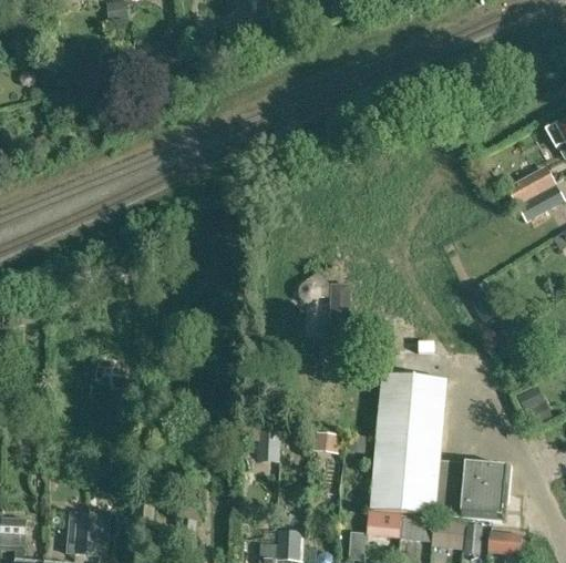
[(105,0),(107,20),(129,18),(126,0),(105,0)]
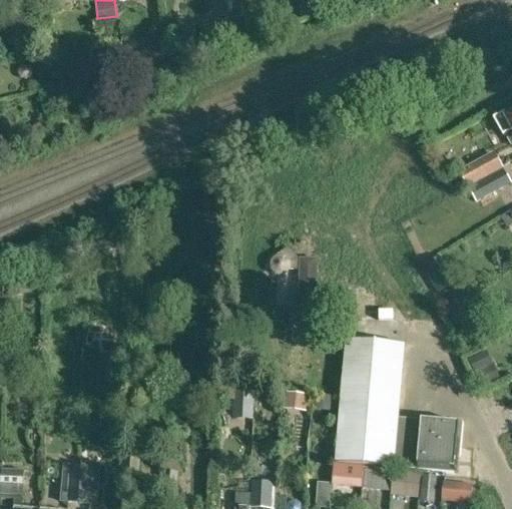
[(232,40),(233,48),(241,47),(240,39),(247,38),(244,14),(227,15),(232,40)]
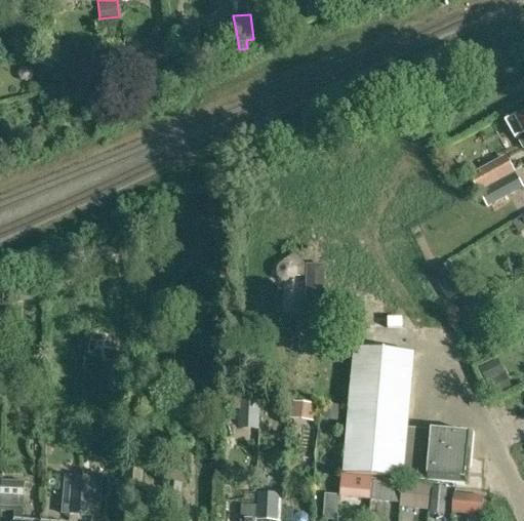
[(209,34),(211,47),(236,42),(233,23),(219,26),(222,32),(209,34)]
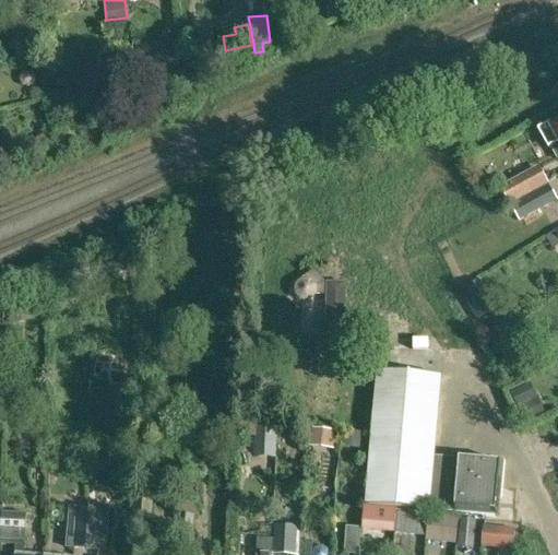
[(35,74),(32,68),(26,67),(20,70),(18,75),(21,82),(27,84),(34,81),(35,74)]
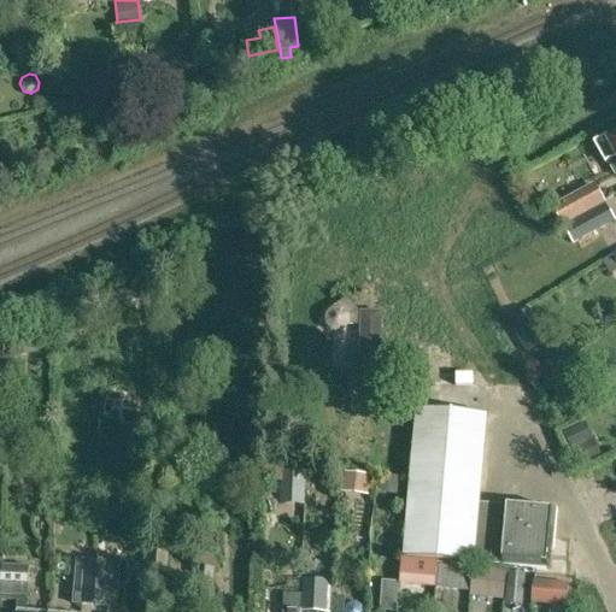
[(605,157),(612,170),(615,168),(615,130),(606,135),(604,131),(591,139),(603,158),(605,157)]
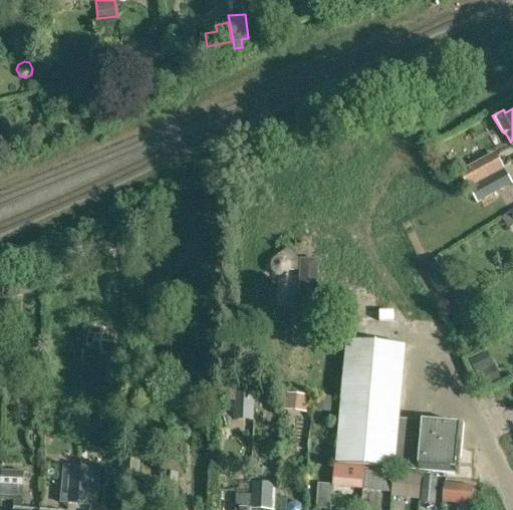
[(459,169),(468,185),(495,170),(486,154),(459,169)]
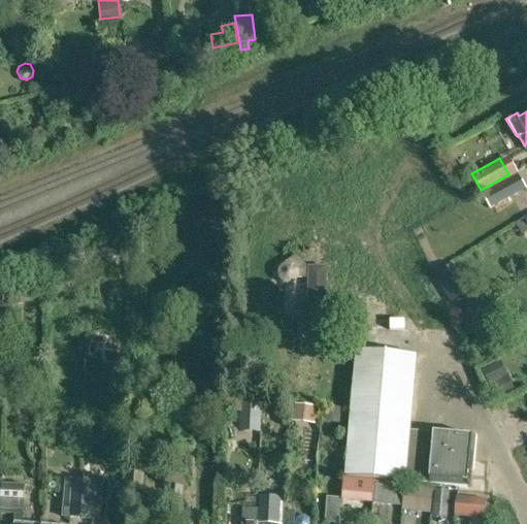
[(482,191),(489,206),(517,190),(508,175),(482,191)]
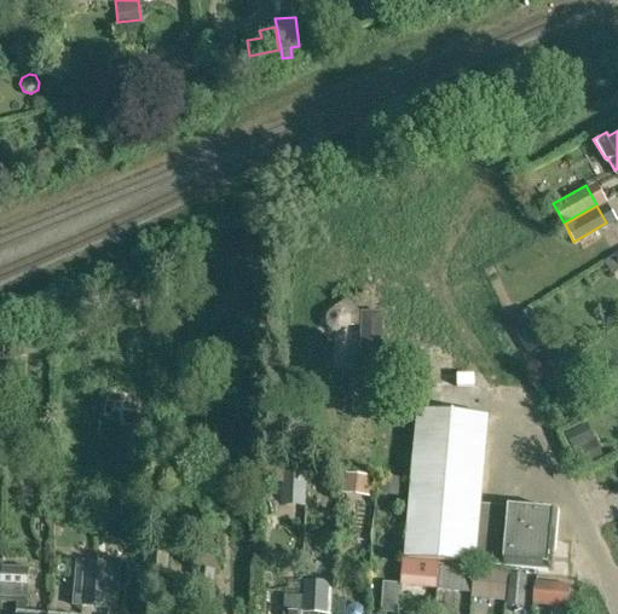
[(604,258),(612,271),(617,267),(617,248),(612,252),(613,252),(604,258)]
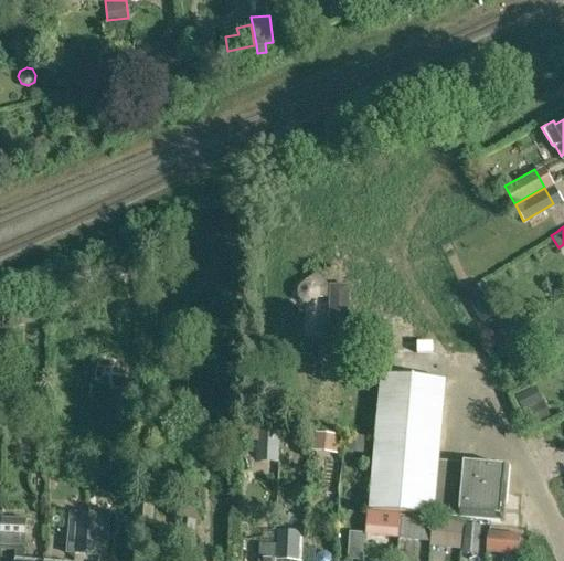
[(166,233),(166,245),(182,245),(182,233),(166,233)]
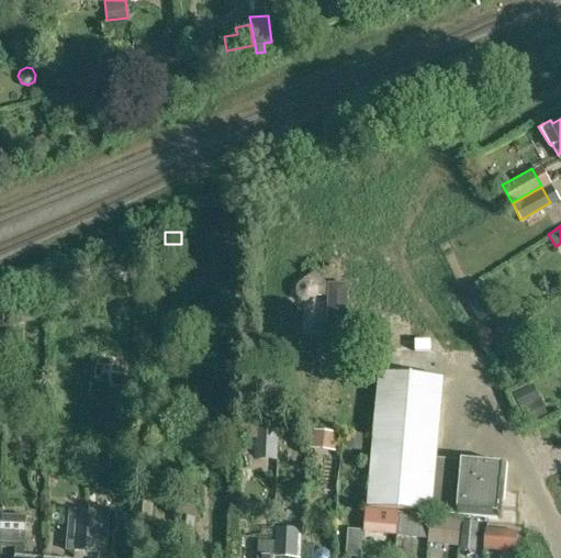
[(77,265),(79,281),(96,279),(93,263),(77,265)]
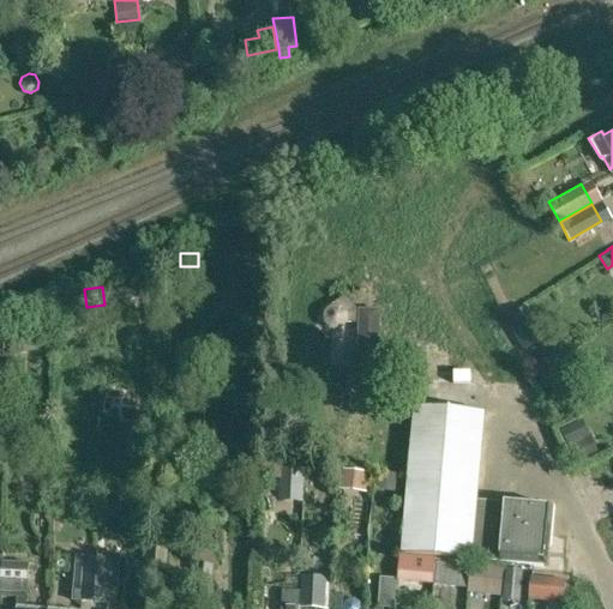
[(355,365),(376,366),(378,306),(356,305),(343,291),(338,295),(338,301),(329,301),(322,308),(322,319),(329,327),(340,327),(347,321),(348,319),(358,320),(355,365)]
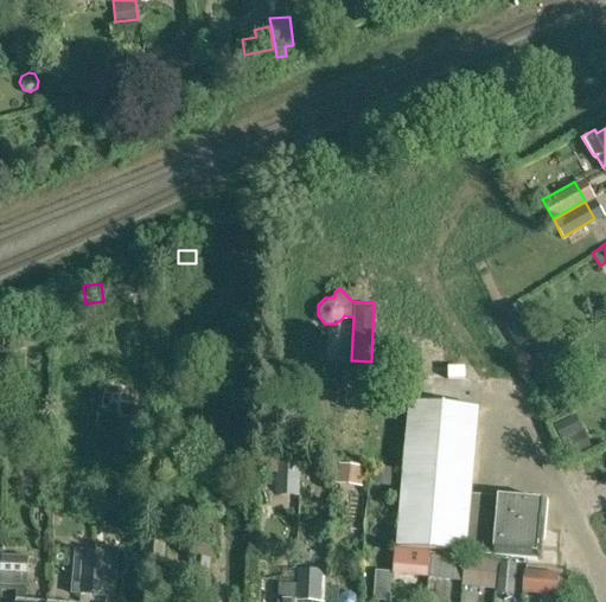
[(395,543),(541,556),(546,498),(469,491),(476,403),(407,397),(395,543)]
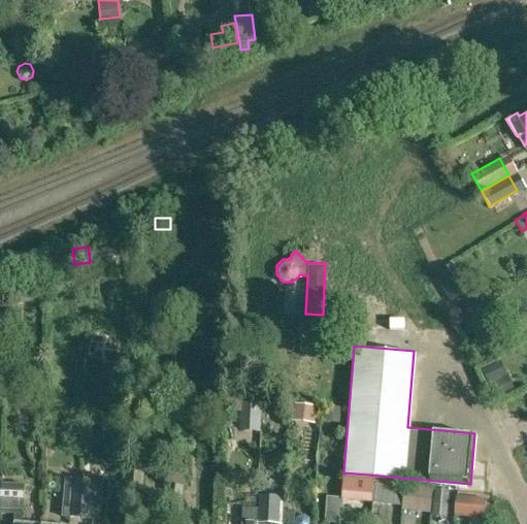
[(483,367),(490,382),(507,372),(500,358),(483,367)]
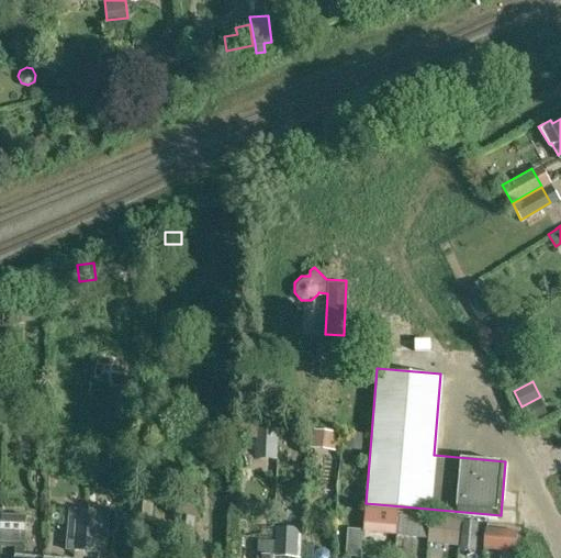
[(540,397),(522,406),(529,421),(548,412),(548,411),(540,397)]
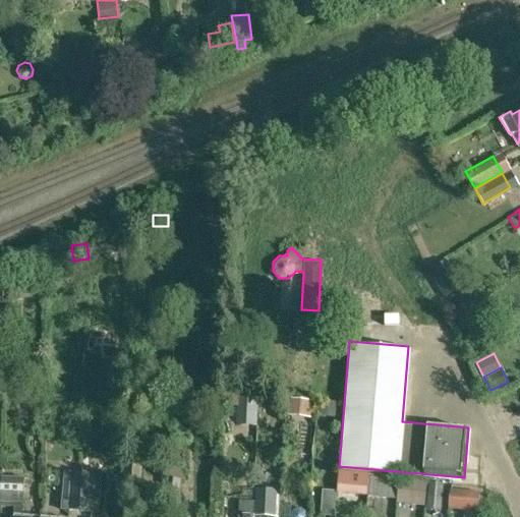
[(255,420),(256,390),(235,390),(234,420),(255,420)]
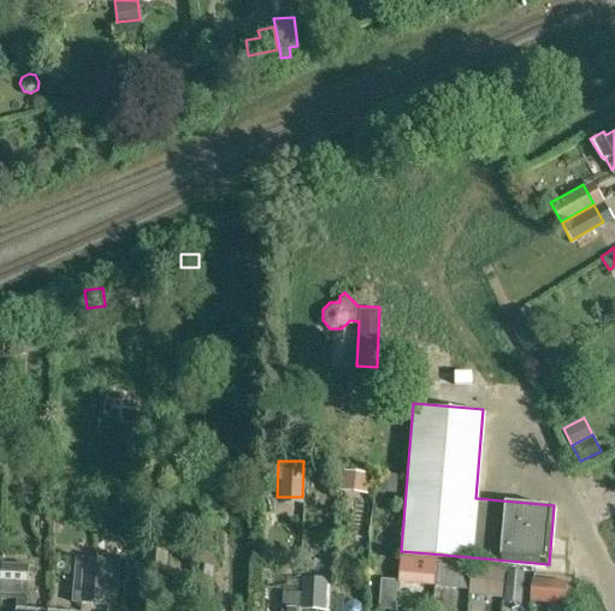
[(379,472),(378,486),(396,487),(398,473),(379,472)]
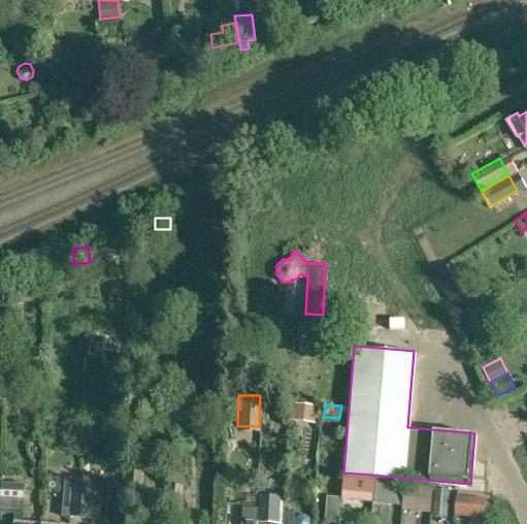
[(123,521),(138,522),(139,501),(141,501),(142,468),(124,467),(123,501),(123,521)]
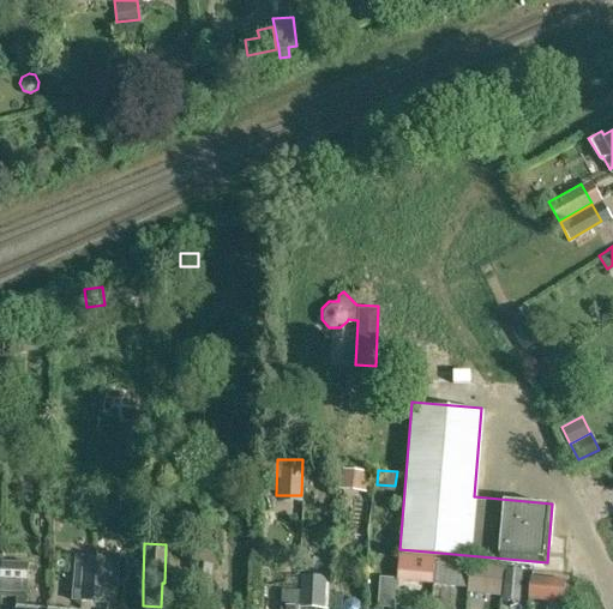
[(115,553),(94,552),(94,556),(92,600),(113,601),(115,553)]
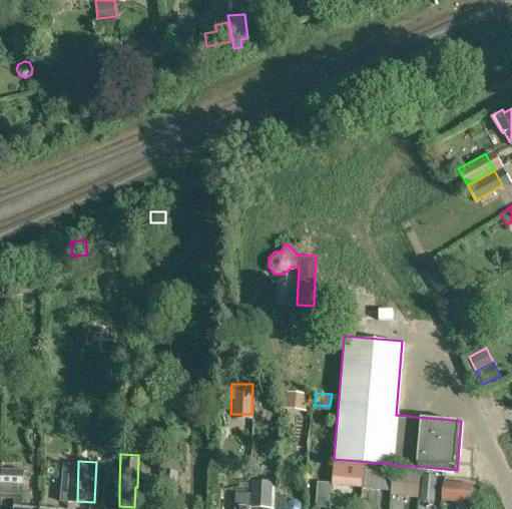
[(59,500),(77,501),(78,465),(74,465),(74,467),(64,467),(64,464),(60,464),(60,469),(62,469),(61,477),(59,477),(59,500)]
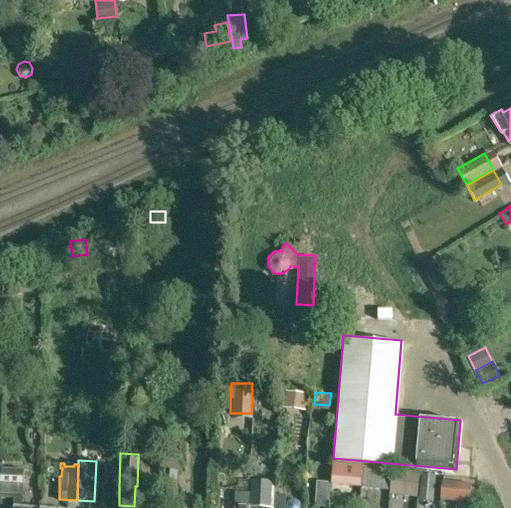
[(361,463),(359,485),(388,488),(390,466),(361,463)]
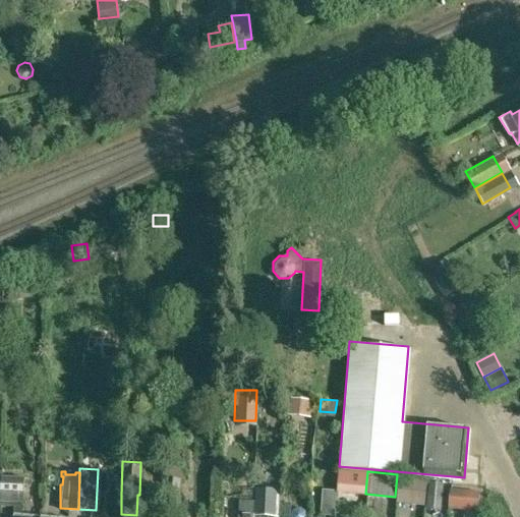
[(0,504),(22,505),(24,475),(1,474),(0,504)]
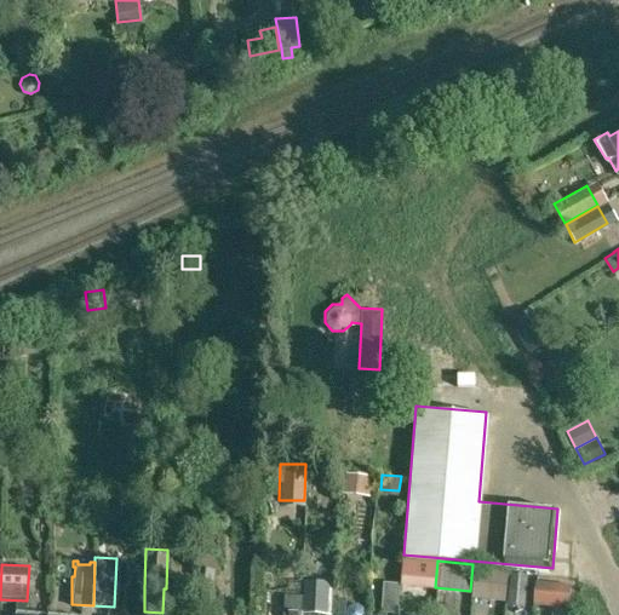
[(473,564),(470,591),(470,597),(505,599),(508,569),(474,567),(474,564),(473,564)]
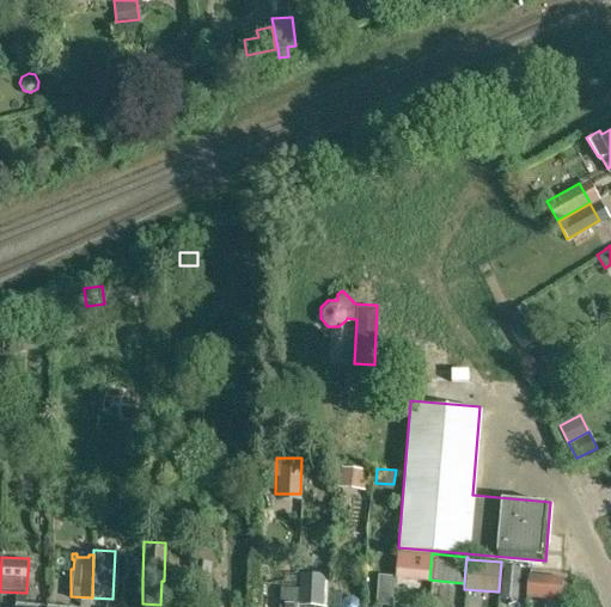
[(190,606),(203,606),(207,606),(212,560),(195,559),(190,606)]
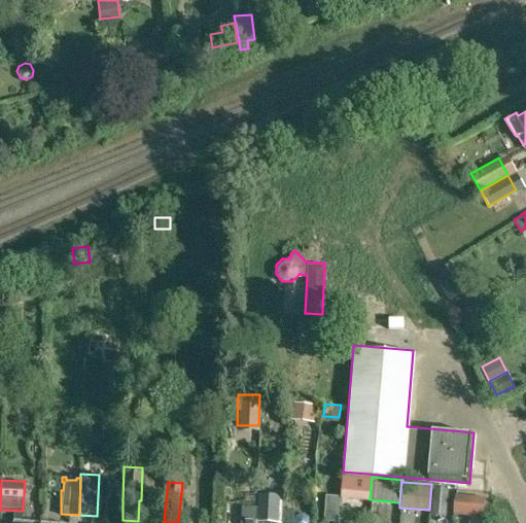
[(430,513),(445,514),(448,486),(433,485),(430,513)]
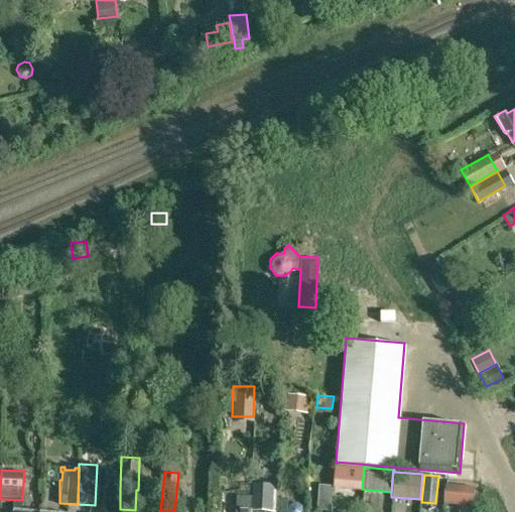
[(443,501),(472,504),(474,486),(463,485),(464,483),(445,481),(443,494),(443,501)]
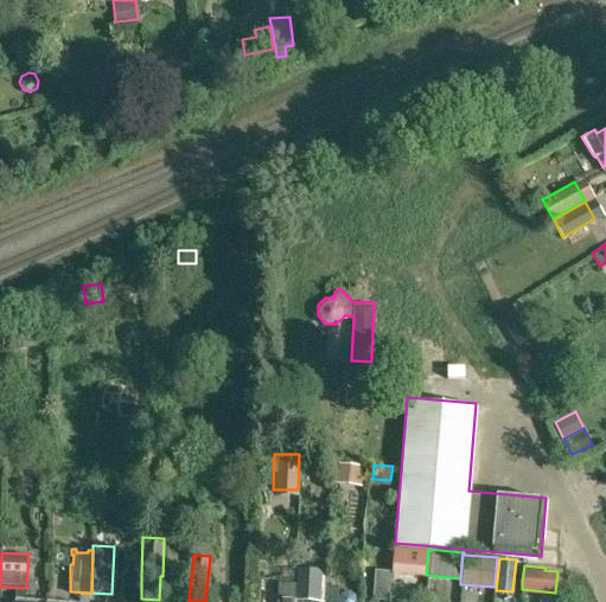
[(372,596),(388,599),(390,572),(390,568),(375,567),(372,596)]
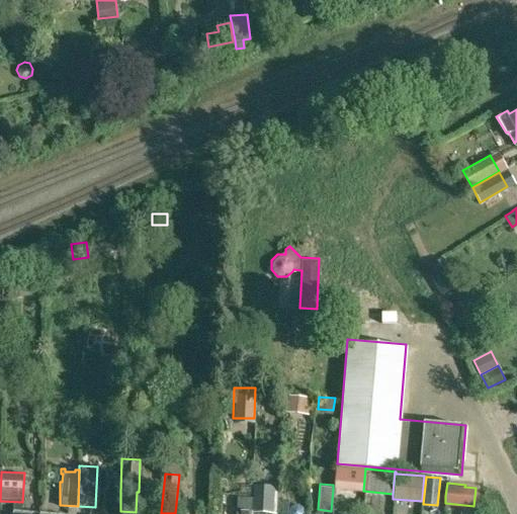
[(251,496),(250,513),(263,513),(264,510),(270,511),(273,487),(252,485),(251,496)]
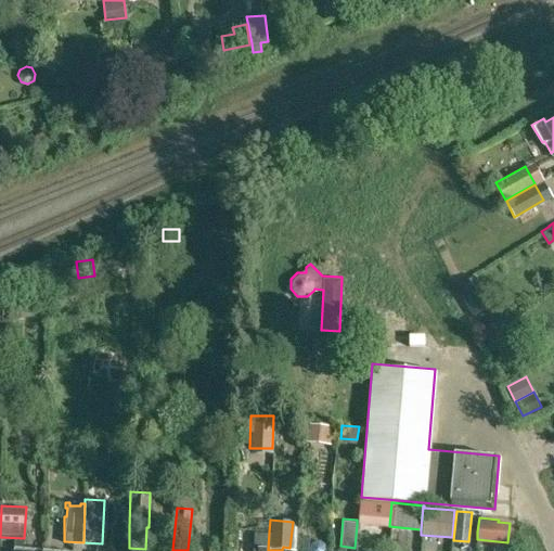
[(268,550),(269,532),(252,532),(250,545),(252,545),(250,550),(268,550)]
